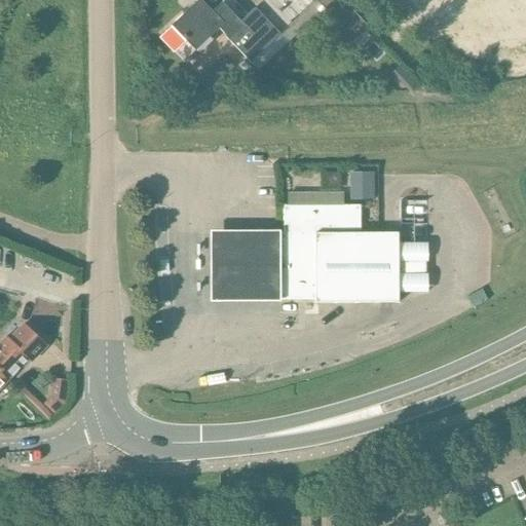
[(199,0),(172,27),(195,51),(219,29),(222,26),(229,34),(226,37),(225,37),(251,64),(265,49),(277,37),(305,10),(311,4),(313,3),(310,0),(264,0),(258,6),(248,16),(236,5),(231,0),(225,0),(222,4),(213,13),(199,0)]
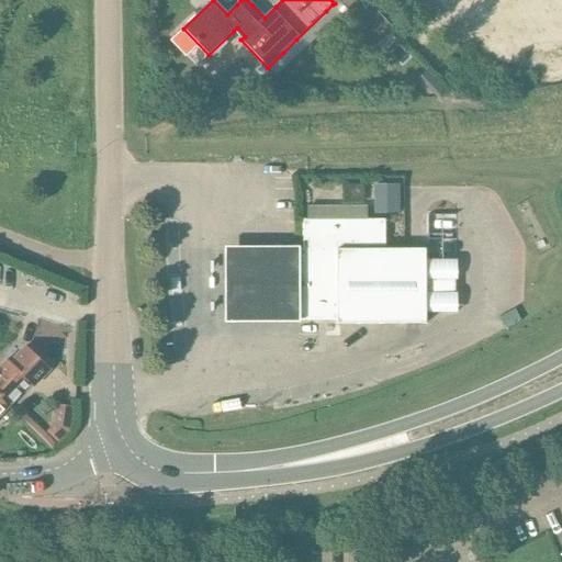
[(357,0),(340,15),(340,17),(349,25),(359,35),(379,17),(362,0),(357,0)]
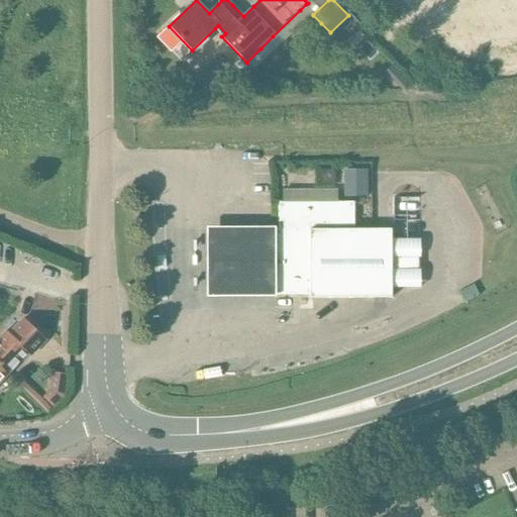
[(219,59),(196,80),(206,91),(228,69),(219,59)]
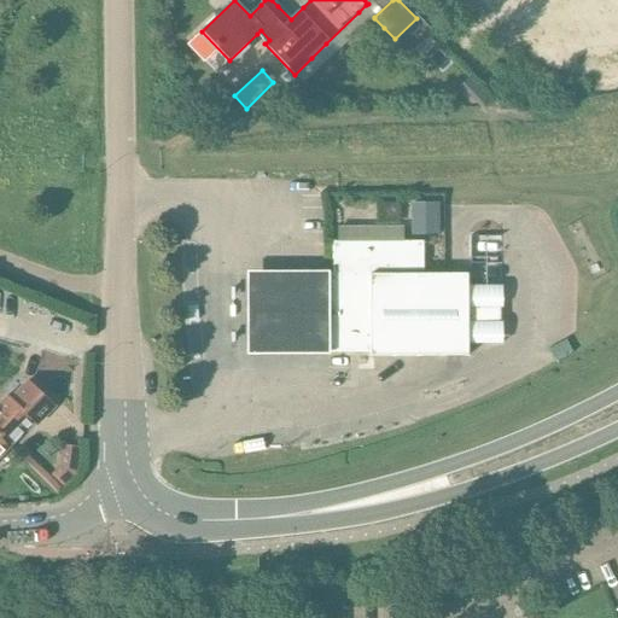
[(410,204),(412,235),(439,235),(438,203),(410,204)]
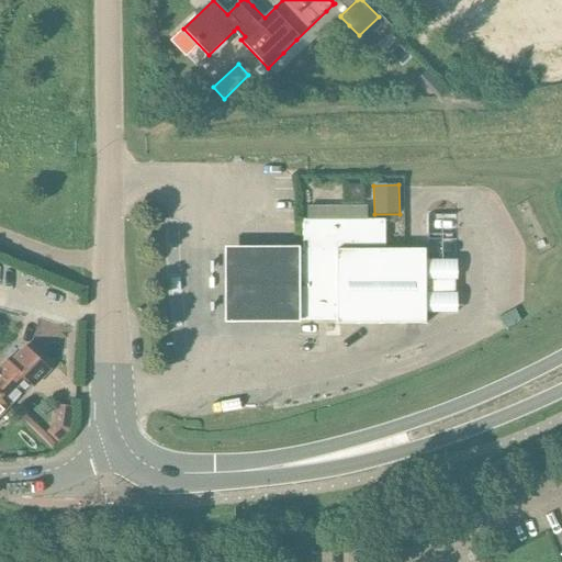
[(426,250),(405,250),(385,250),(385,220),(303,221),(303,240),(308,240),(308,250),(300,250),(300,321),(337,321),(337,325),(426,324),(426,295),(456,293),(456,280),(426,280),(426,250)]
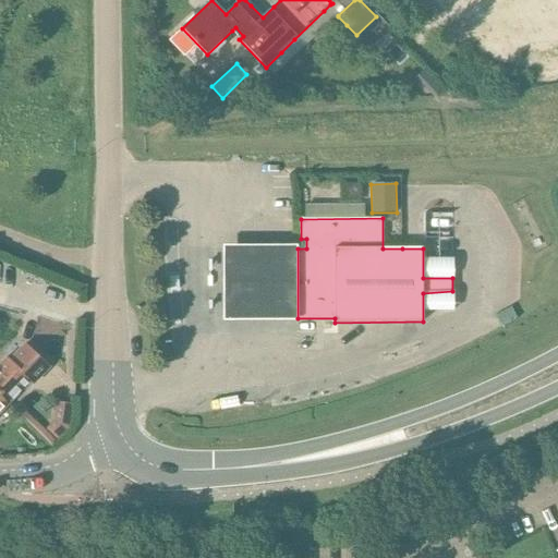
[(242,252),(221,252),(221,325),(243,325),(295,325),(295,252),(242,252)]
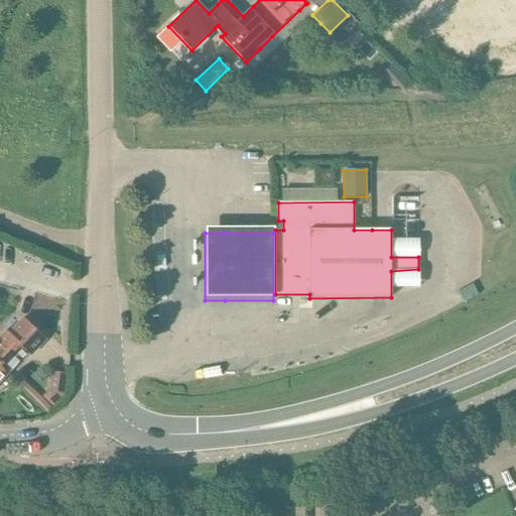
[(6,332),(0,338),(0,366),(8,374),(27,354),(29,357),(44,341),(22,319),(9,335),(6,332)]
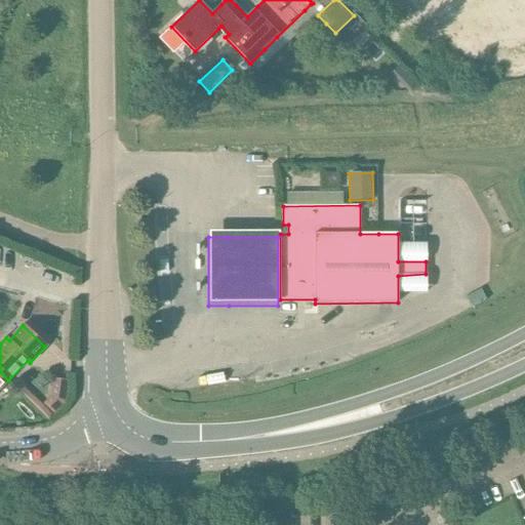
[(51,397),(43,404),(53,414),(64,403),(68,380),(53,378),(51,397)]
